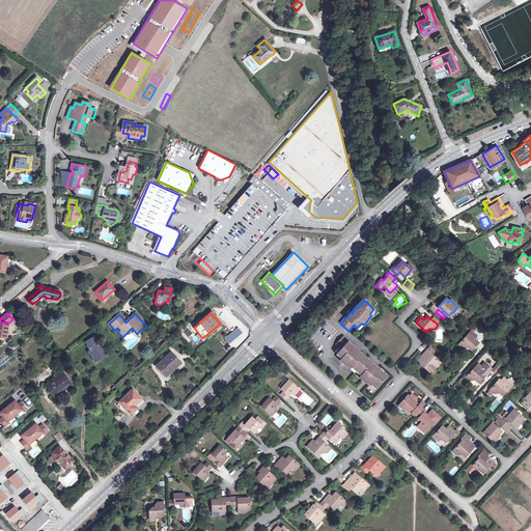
[(188,328),(184,332),(189,337),(193,334),(188,328)]
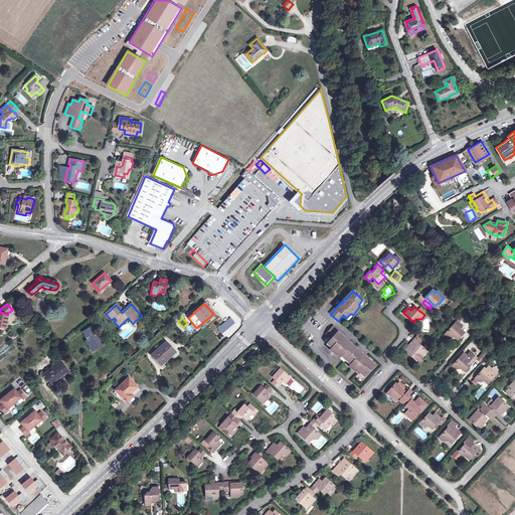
[(234,323),(230,318),(217,328),(221,334),(234,323)]
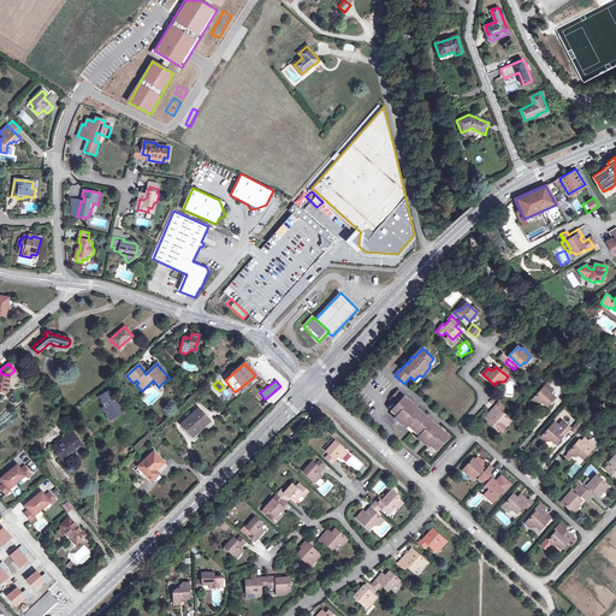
[(555,398),(550,394),(554,389),(548,384),(533,400),(537,403),(544,403),(548,407),(555,398)]
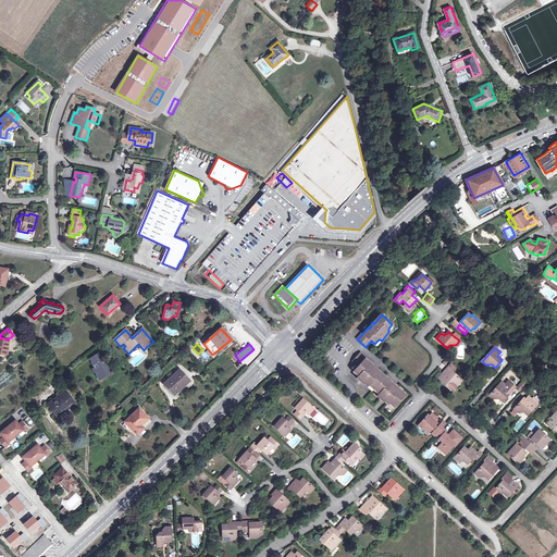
[(98,354),(89,359),(95,367),(91,368),(97,375),(101,373),(103,376),(110,372),(98,354)]
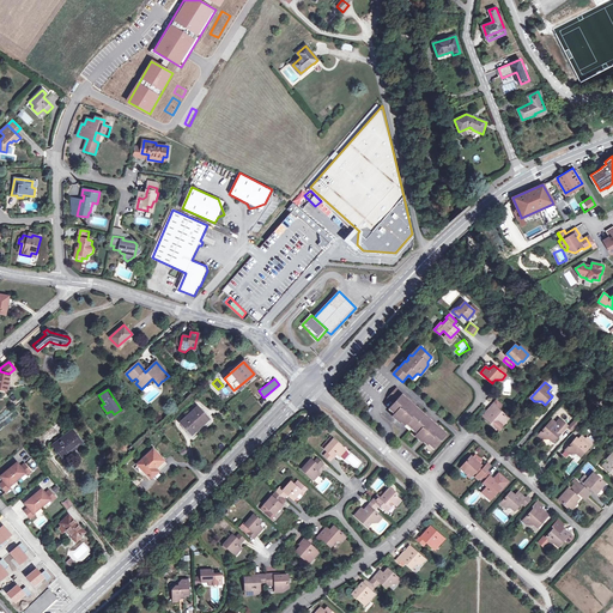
[(394,417),(402,424),(406,424),(406,423),(417,432),(417,434),(417,436),(425,444),(428,443),(429,443),(434,448),(445,435),(436,426),(437,425),(424,413),(424,414),(414,406),(416,405),(396,389),(388,398),(394,402),(389,408),(395,413),(394,413),(394,417)]
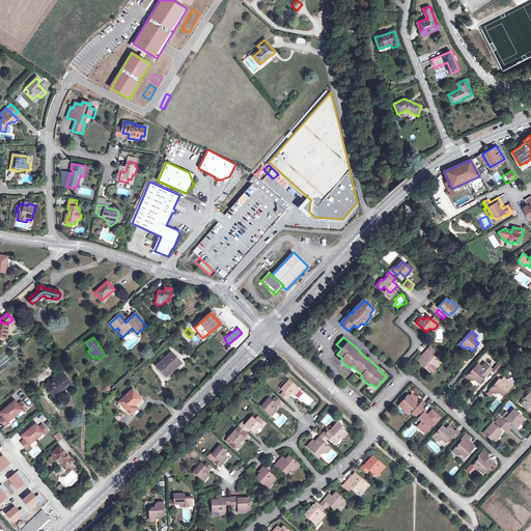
[(427,351),(423,355),(426,358),(430,354),(431,355),(435,352),(430,347),(427,351)]
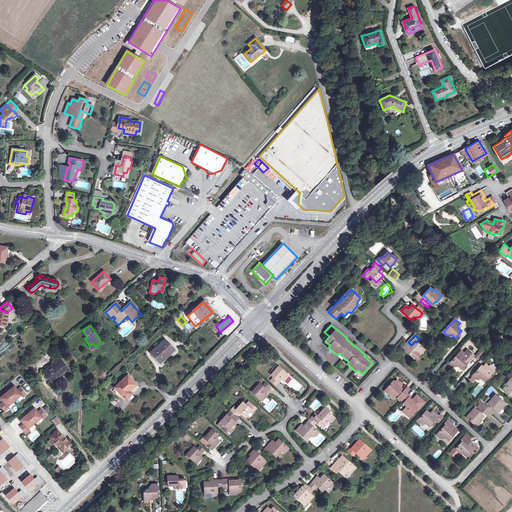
[(174,350),(164,340),(150,353),(160,363),(174,350)]
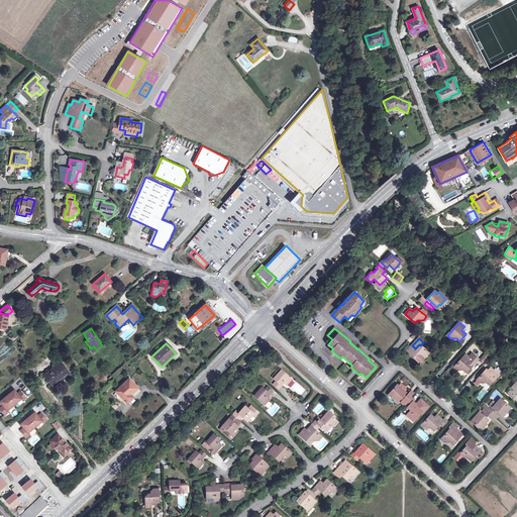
[(467,373),(476,362),(472,357),(471,359),(466,354),(454,368),(457,371),(463,370),(467,373)]
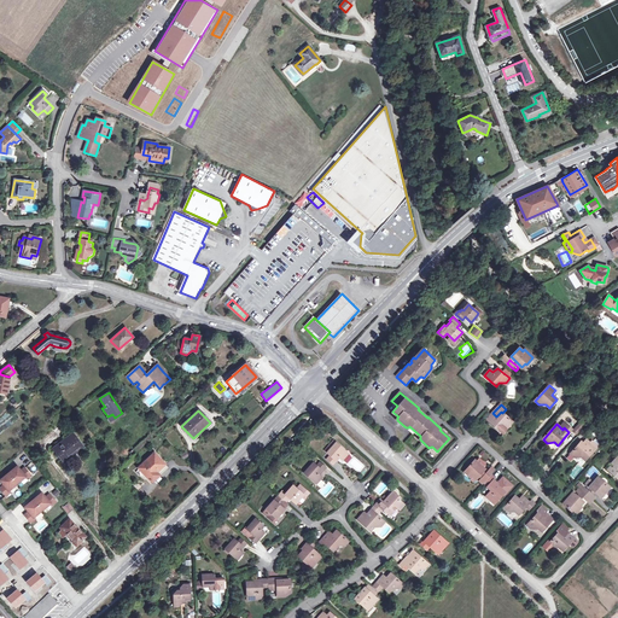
[(82,447),(73,433),(53,449),(63,461),(82,447)]
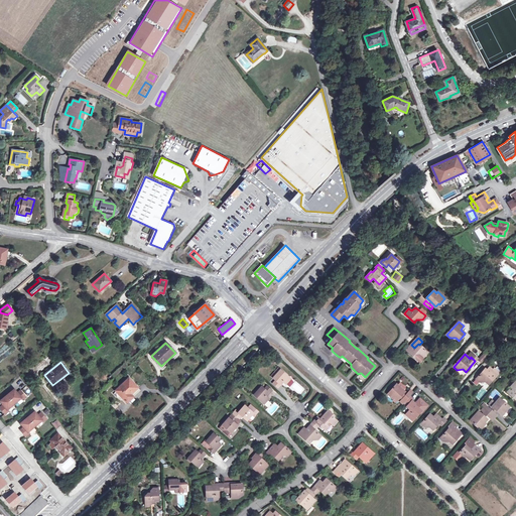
[(497,374),(495,373),(492,370),(489,373),(485,369),(474,382),(477,385),(479,382),(485,382),(488,384),(497,374)]
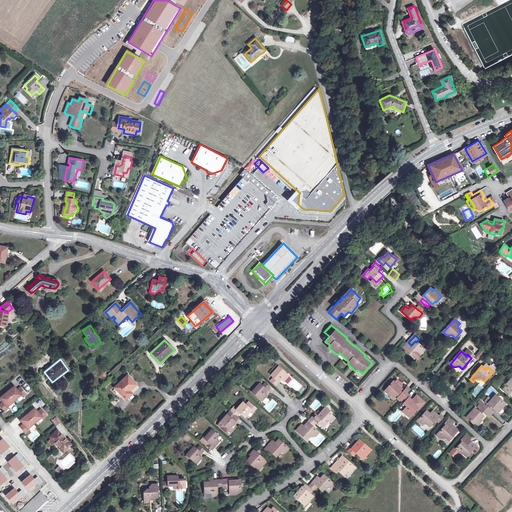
[(288,376),(279,367),(275,371),(271,375),(274,378),(277,380),(280,377),(282,379),(284,381),(288,376)]
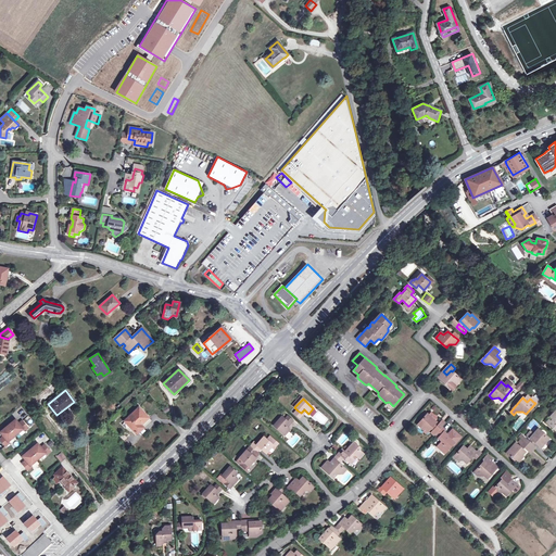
[(125,420),(126,420),(125,422),(136,434),(143,428),(140,425),(148,418),(138,407),(125,420)]
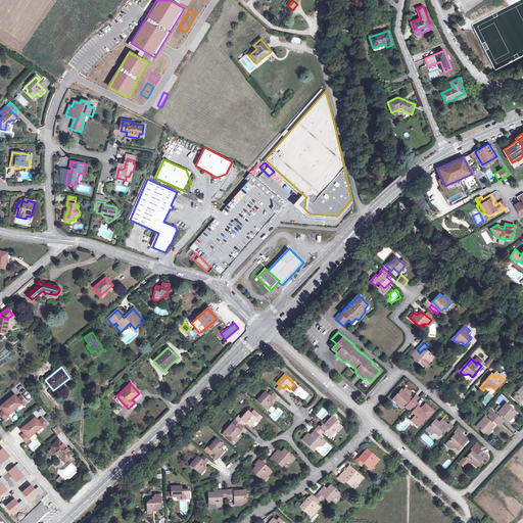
[(405,402),(409,399),(411,397),(402,390),(399,393),(398,392),(395,396),(396,396),(393,400),(398,405),(399,403),(402,406),(405,402)]
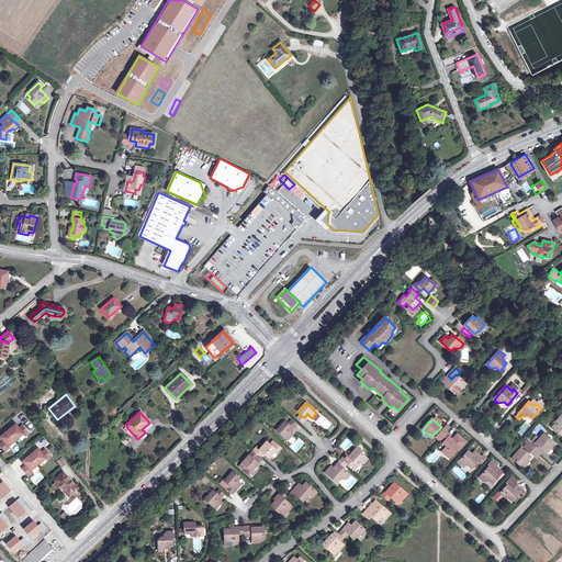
[(291,427),(288,424),(285,420),(277,430),(288,439),(293,434),(291,431),(289,430),(291,427)]
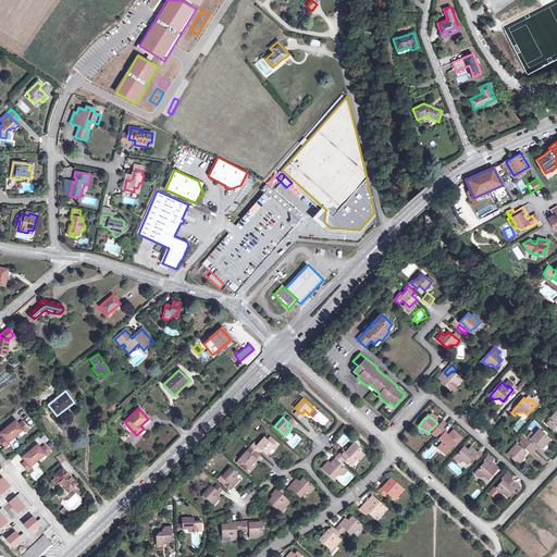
[(151,422),(148,419),(140,425),(144,429),(151,422)]
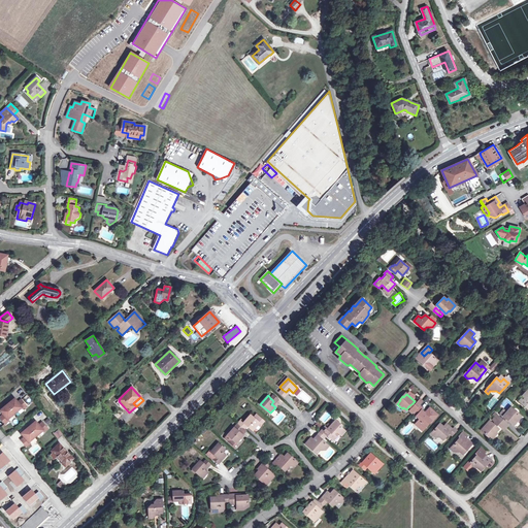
[(0,411),(2,415),(0,416),(0,419),(4,424),(7,421),(6,420),(21,407),(22,408),(25,406),(20,399),(17,402),(13,398),(0,409),(0,411)]
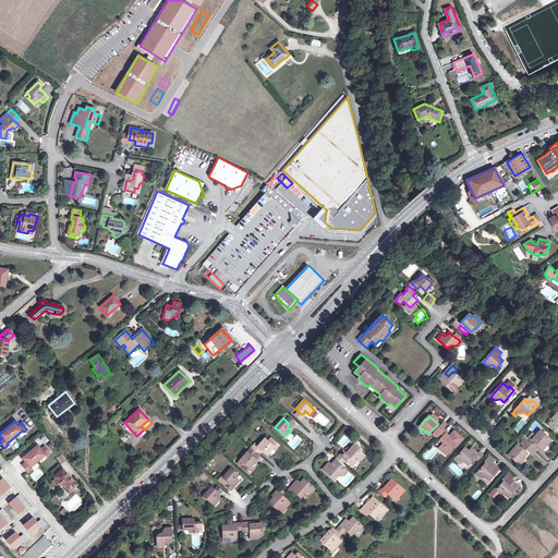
[(557,433),(557,432),(557,427),(557,426),(553,422),(552,421),(548,424),(557,433)]
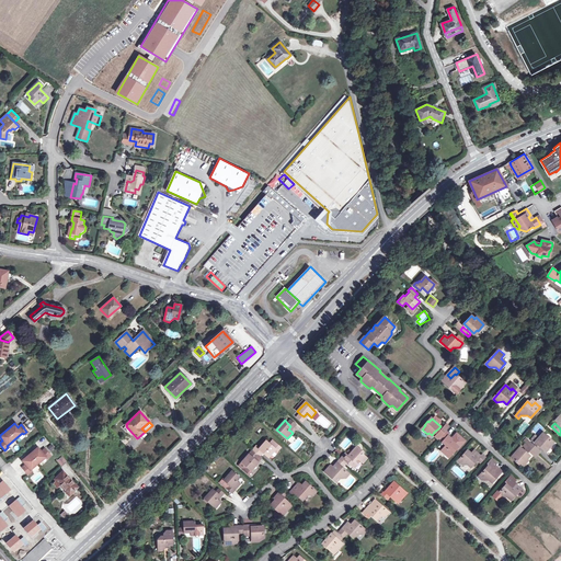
[(441,431),(436,434),(435,436),(438,439),(439,438),(446,445),(442,450),(449,457),(458,447),(450,441),(451,439),(448,436),(449,434),(446,431),(444,433),(441,430),(441,431)]
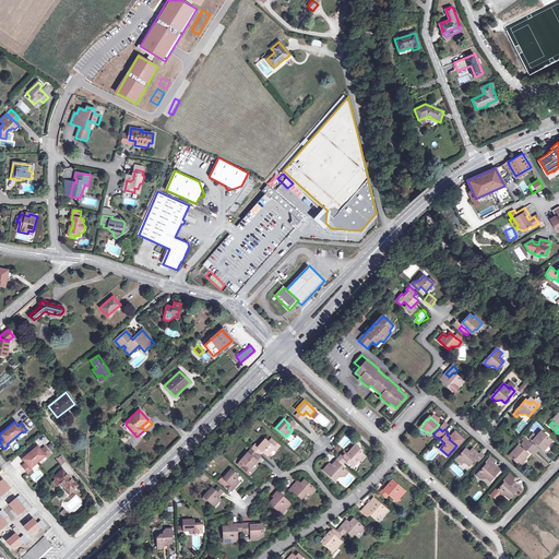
[(533,441),(538,444),(543,449),(545,445),(547,447),(551,441),(548,437),(545,433),(544,435),(540,431),(536,436),(533,432),(528,437),(528,439),(532,441),(533,440),(533,441)]
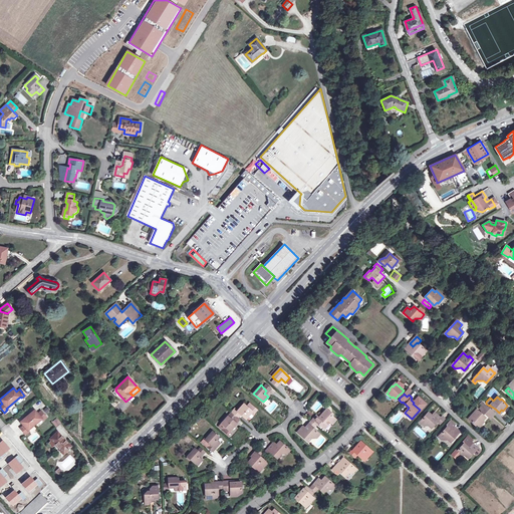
[(252,412),(254,414),(258,410),(250,403),(247,407),(244,404),(237,411),(241,414),(246,419),(250,415),(252,412)]
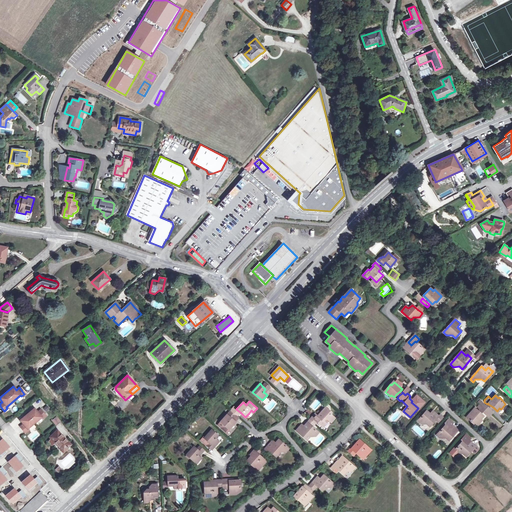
[(489,408),(487,406),(482,402),(480,405),(477,408),(479,409),(483,413),(484,414),(487,411),(489,408)]
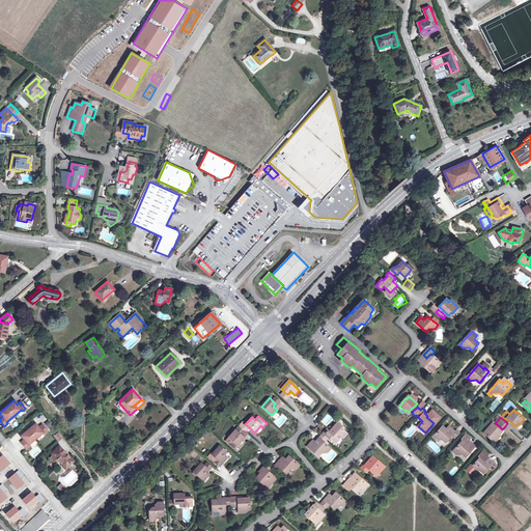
[(246,430),(249,427),(245,424),(243,422),(240,425),(245,429),(246,430)]
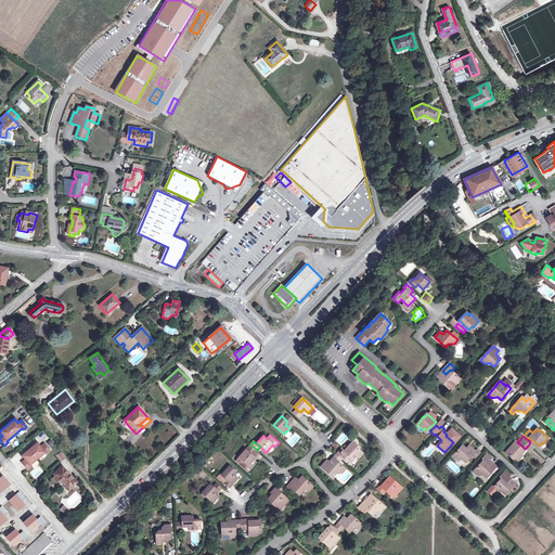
[(338,452),(344,456),(349,462),(356,455),(359,457),(363,453),(356,448),(358,446),(353,441),(347,448),(348,449),(345,452),(341,449),(338,452)]
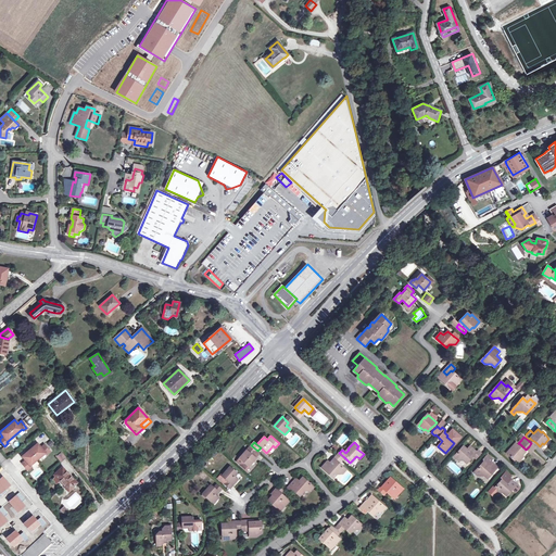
[(25,460),(22,464),(27,470),(30,467),(29,466),(45,453),(46,454),(49,451),(43,444),(40,447),(37,443),(22,457),(25,460)]
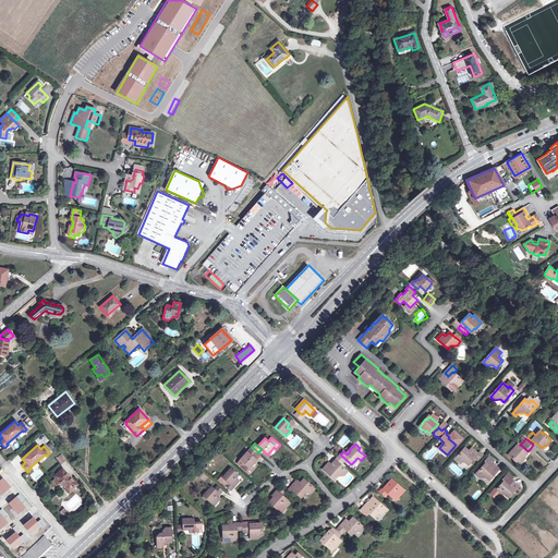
[(535,446),(533,445),(531,448),(528,451),(532,456),(535,452),(538,449),(535,446)]
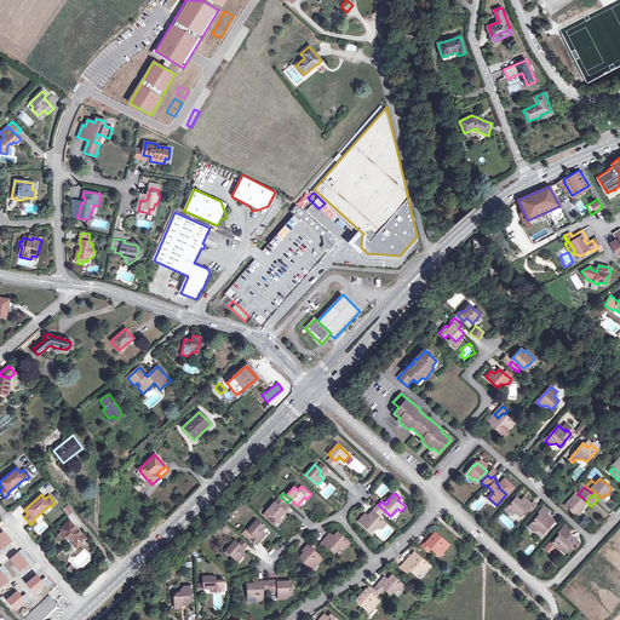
[(585,504),(583,503),(579,498),(574,495),(566,504),(569,507),(568,509),(573,512),(574,511),(578,515),(584,509),(583,507),(585,504)]
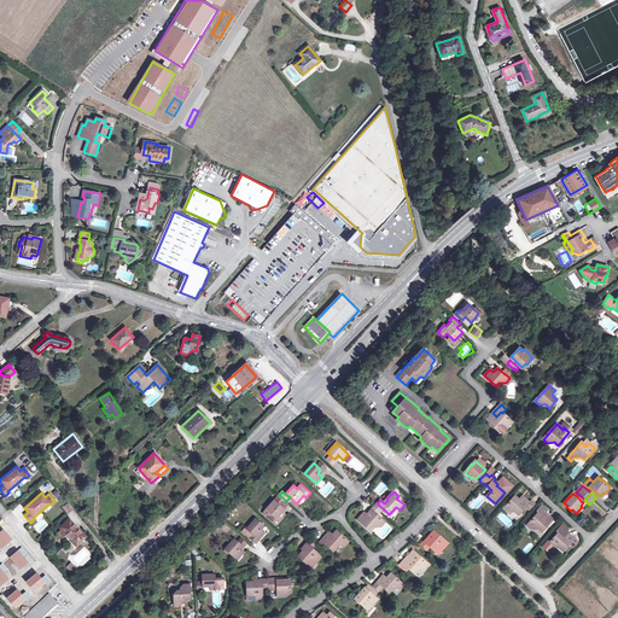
[(285,500),(279,495),(274,500),(280,506),(285,500)]
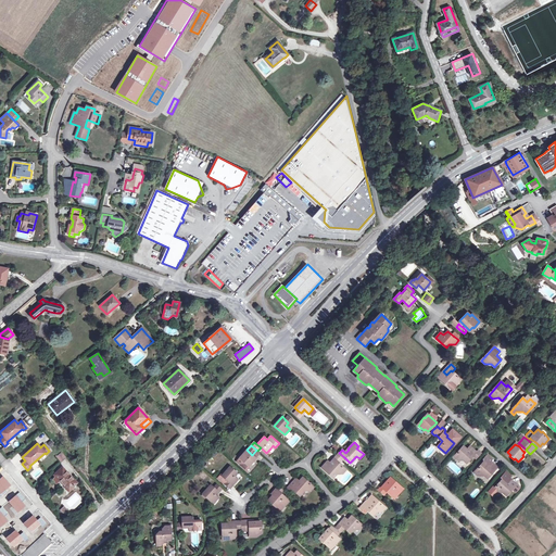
[(454,457),(457,460),(463,459),(467,463),(474,456),(476,458),(481,453),(478,450),(476,452),(470,446),(467,450),(463,446),(454,457)]
